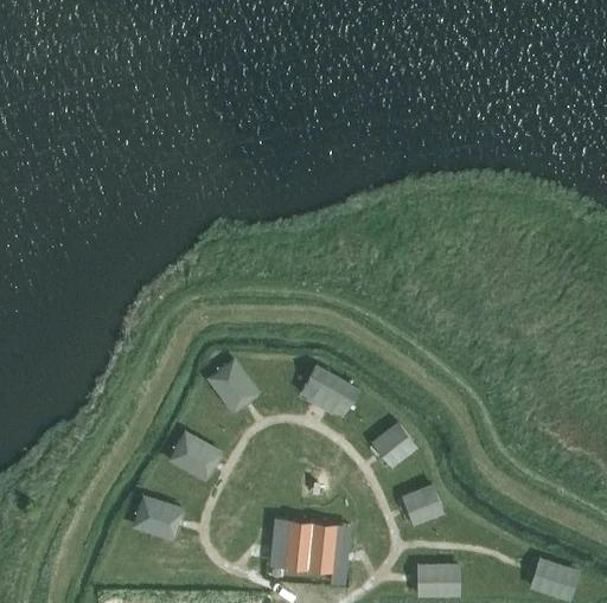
[(205,379),(236,415),(263,391),(232,357),(205,379)]
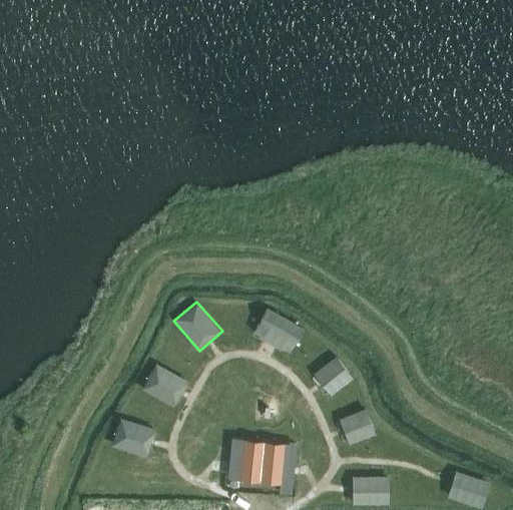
[(253,338),(292,354),(305,326),(266,309),(253,338)]
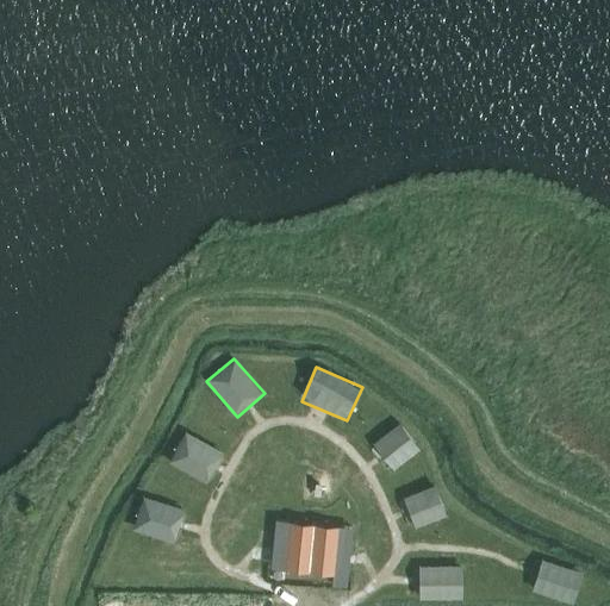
[(374,444),(394,470),(422,449),(400,423),(374,444)]
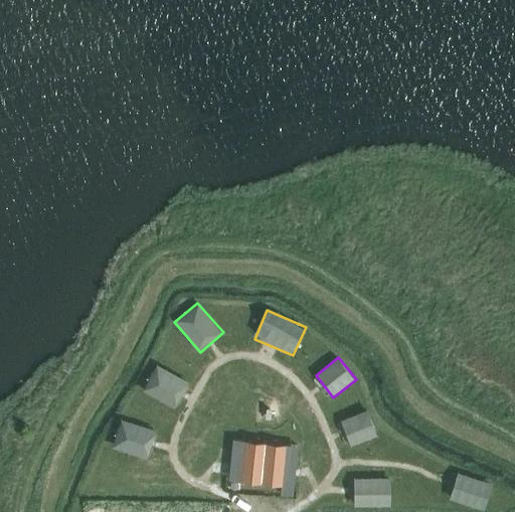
[(154,365),(142,392),(177,408),(189,381),(154,365)]
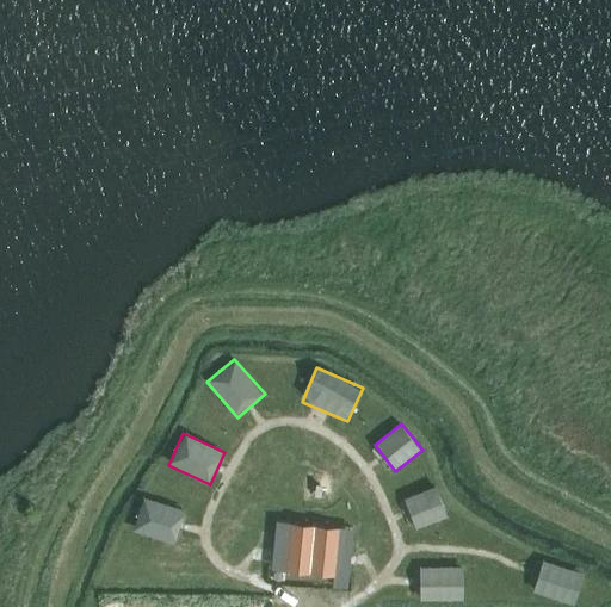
[(415,530),(449,519),(437,487),(405,497),(415,530)]
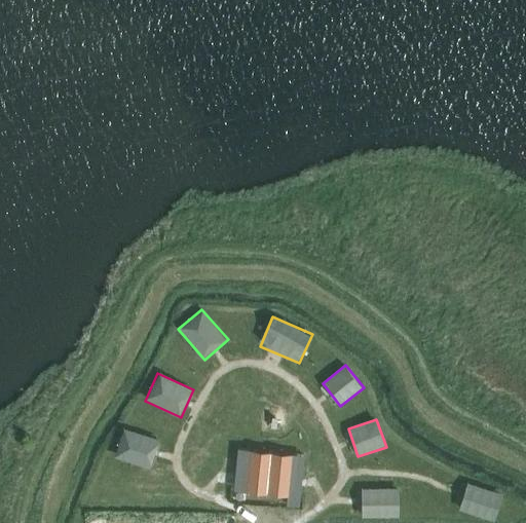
[(151,471),(161,441),(125,427),(115,457),(151,471)]
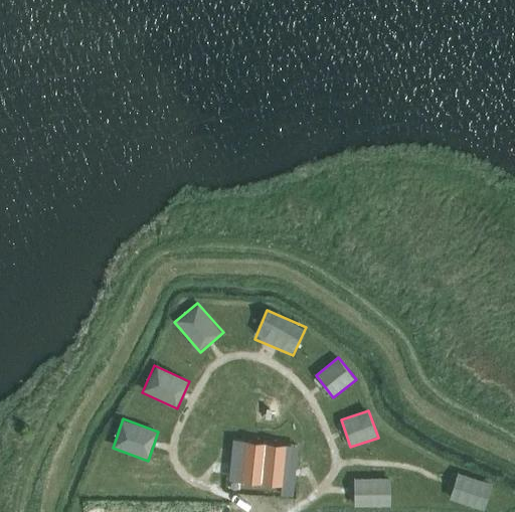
[(240,483),(281,487),(285,447),(244,443),(240,483)]
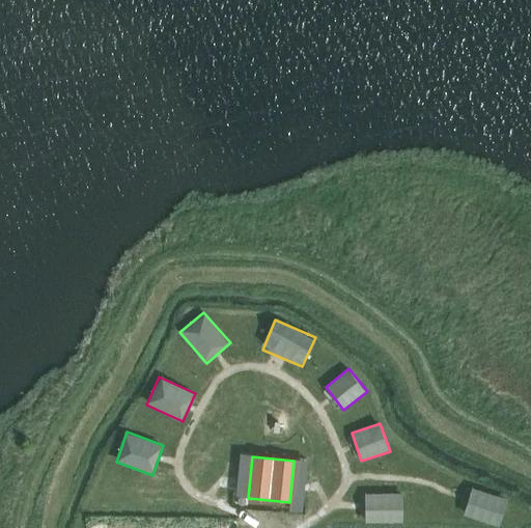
[(464,517),(501,525),(508,497),(471,488),(464,517)]
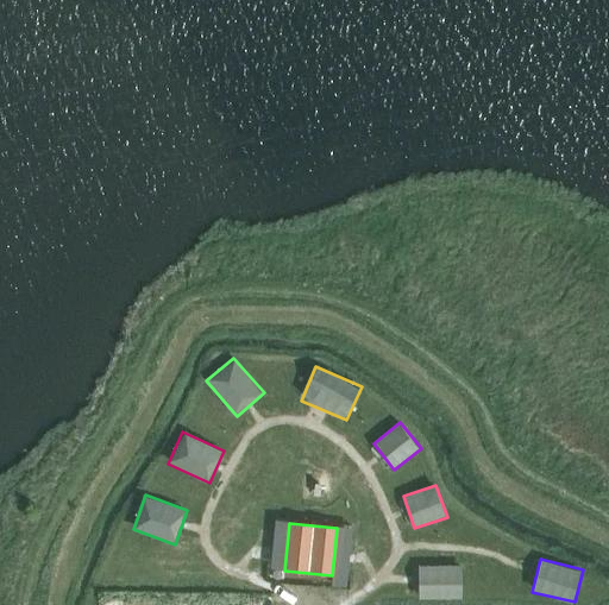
[(463,598),(463,565),(419,566),(419,599),(463,598)]
